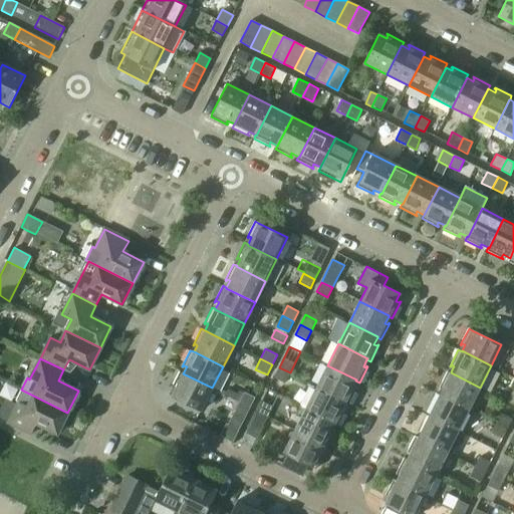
[(327,365),(317,387),(345,401),(344,403),(348,405),(356,388),(355,388),(354,389),(352,388),(355,380),(356,379),(327,365)]
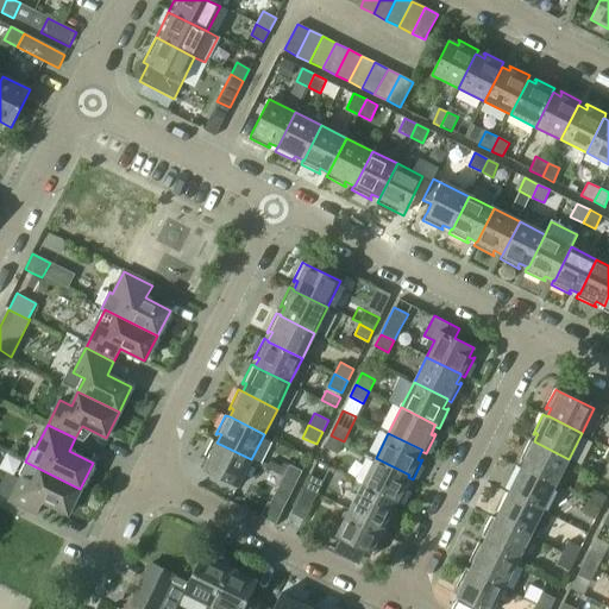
[(344,441),(331,435),(318,462),(331,469),(344,441)]
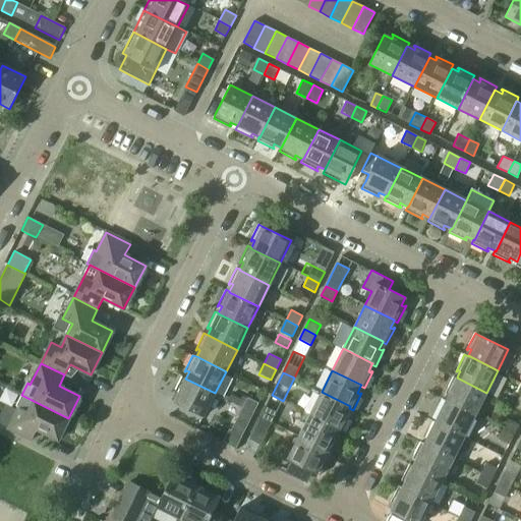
[(182,377),(173,393),(174,394),(175,392),(178,393),(174,401),(204,416),(215,393),(185,379),(182,377)]
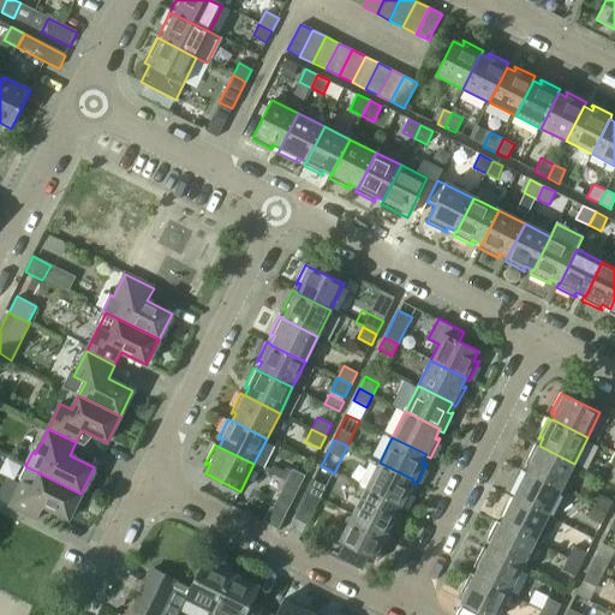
[(535,445),(525,464),(526,465),(527,463),(530,464),(526,471),(562,489),(574,464),(539,446),(535,445)]
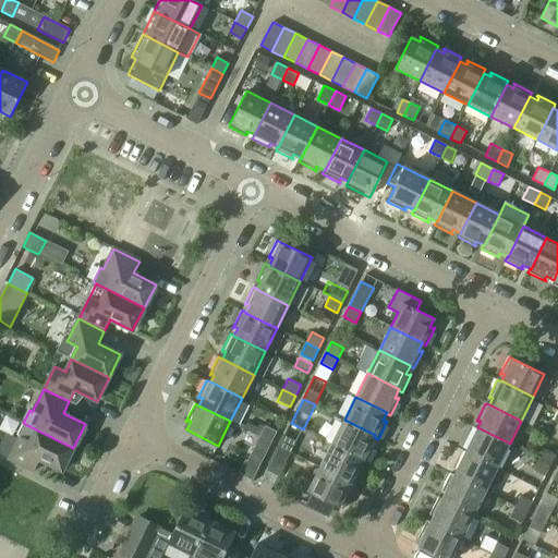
[(344,420),(332,443),(363,459),(363,460),(366,462),(375,444),(374,446),(371,444),(374,437),(375,435),(344,420)]
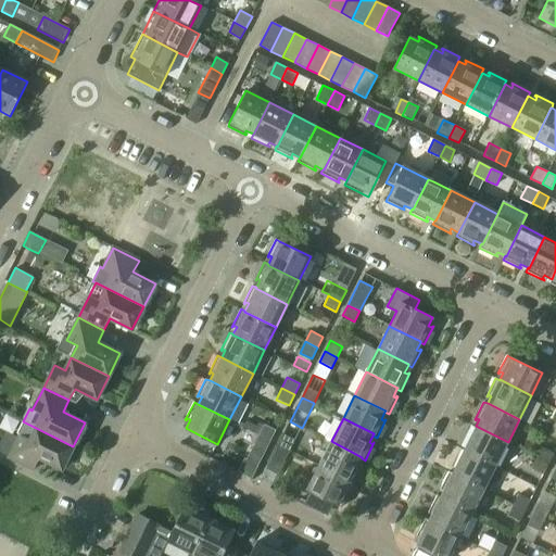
[(247,420),(243,427),(260,434),(264,425),(258,422),(257,426),(247,420)]
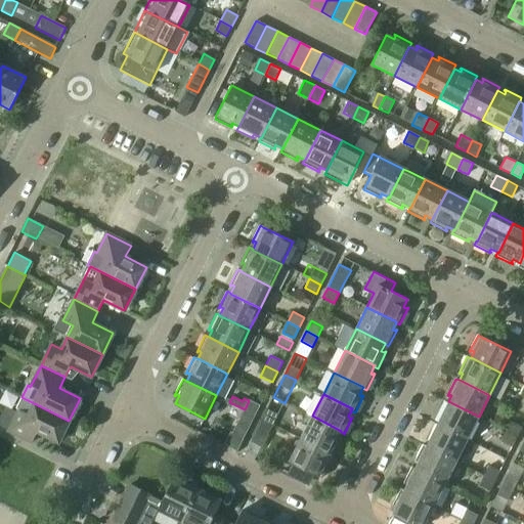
[(69,421),(22,397),(15,408),(18,409),(7,431),(32,443),(37,432),(58,442),(69,421)]
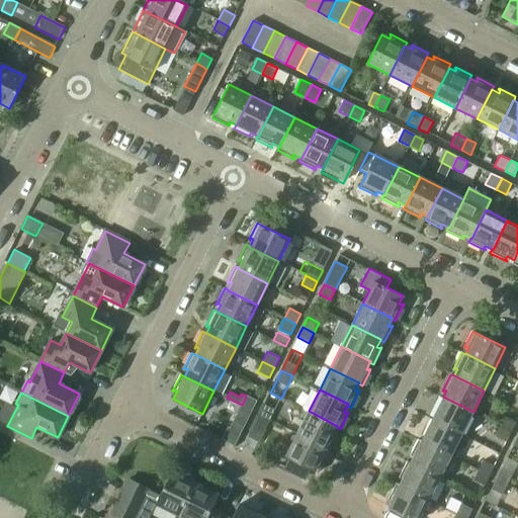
[(246,396),(242,405),(253,411),(258,401),(246,396)]
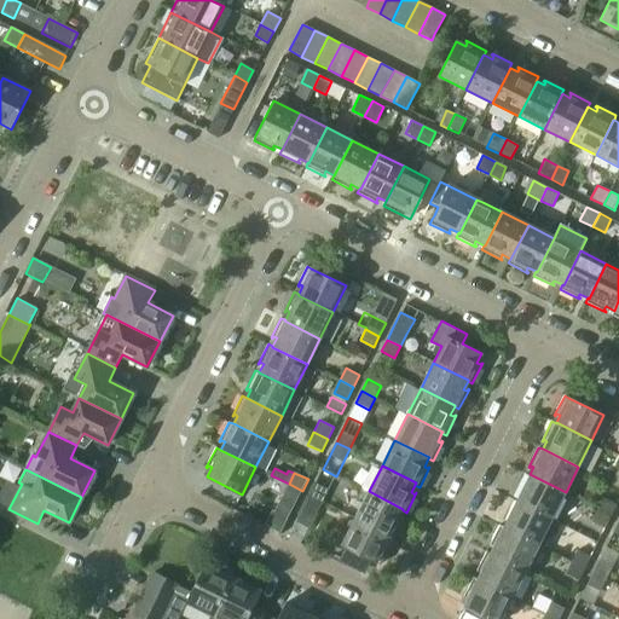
[(525,473),(515,493),(516,493),(518,491),(521,493),(516,501),(553,519),(566,492),(530,474),(530,475),(525,473)]
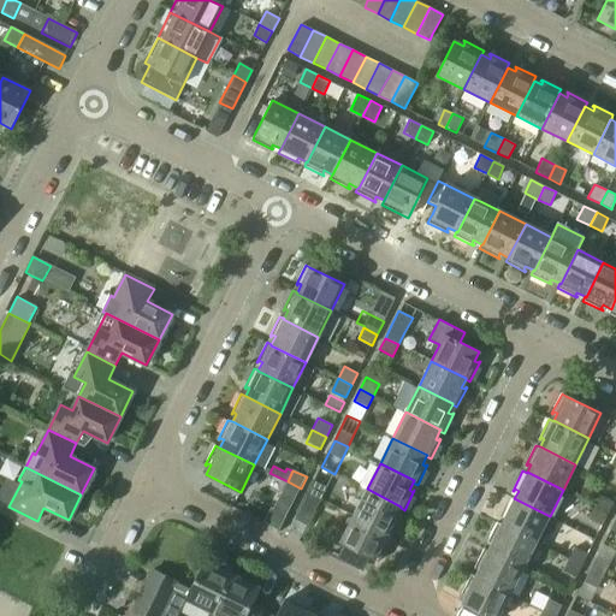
[(301,489),(288,481),(274,508),(289,514),(301,489)]
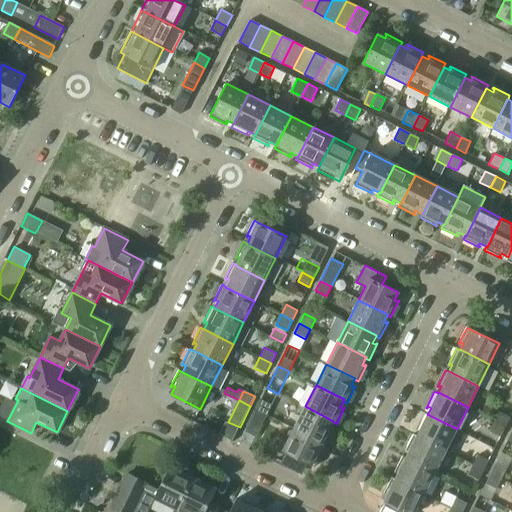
[(261,400),(257,409),(267,414),(272,405),(261,400)]
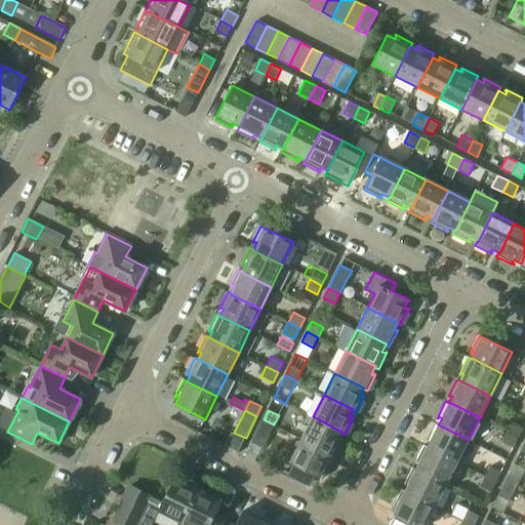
[(313,416),(303,439),(331,453),(330,455),(333,456),(342,440),(341,439),(340,441),(337,440),(341,433),(341,432),(313,416)]
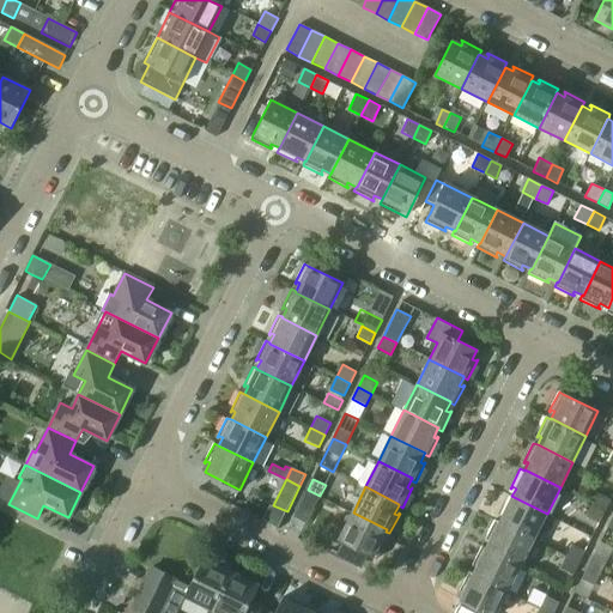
[(320,496),(308,490),(295,515),(307,522),(320,496)]
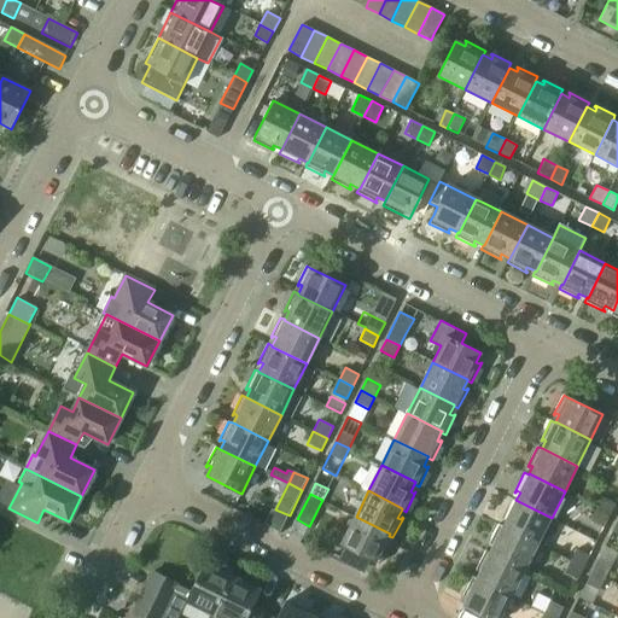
[(601,497),(596,507),(610,514),(616,503),(601,497)]
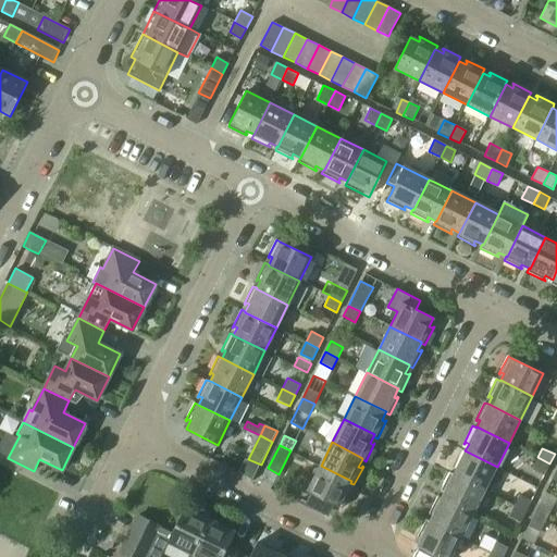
[(461,449),(452,467),(453,468),(454,466),(457,467),(454,473),(485,490),(497,467),(465,450),(461,449)]
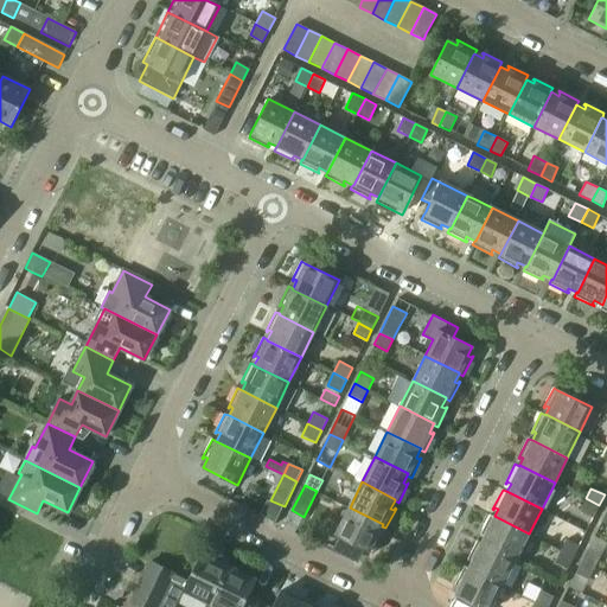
[(593,518),(599,505),(586,498),(580,512),(593,518)]
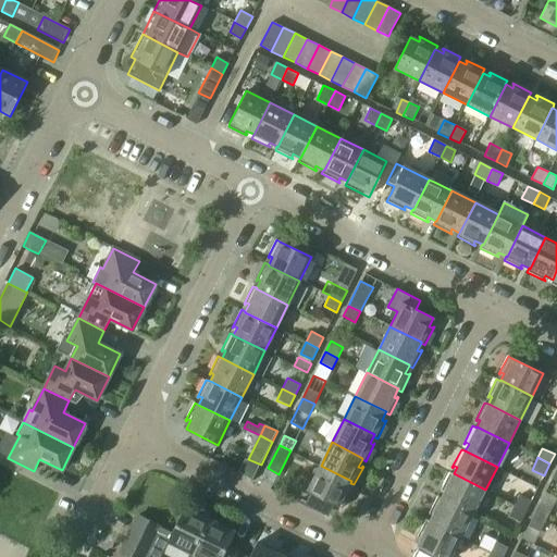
[(321,466),(308,491),(338,506),(343,508),(351,490),(350,490),(349,492),(346,490),(350,483),(351,481),(321,466)]
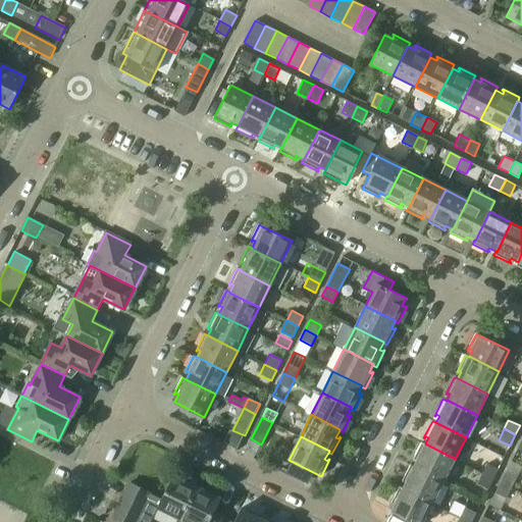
[(421,442),(413,459),(413,460),(414,458),(417,459),(414,466),(445,480),(455,459),(425,444),(424,445),(421,442)]
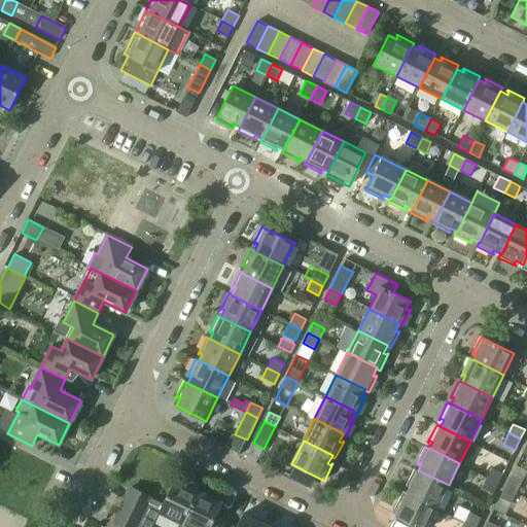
[(491,467),(487,477),(498,483),(503,473),(491,467)]
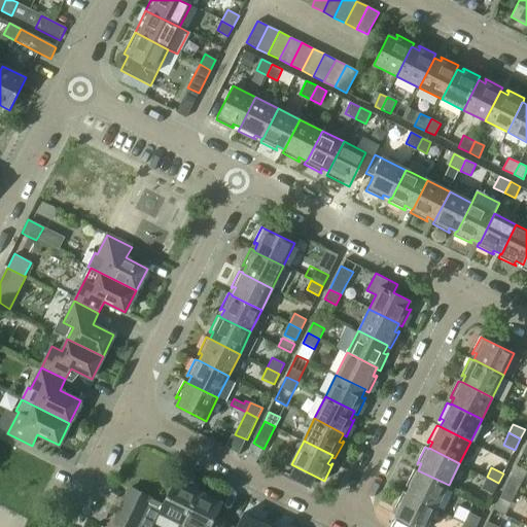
[(414,468),(406,486),(407,486),(408,485),(410,486),(407,492),(411,494),(437,507),(449,485),(418,470),(414,468)]
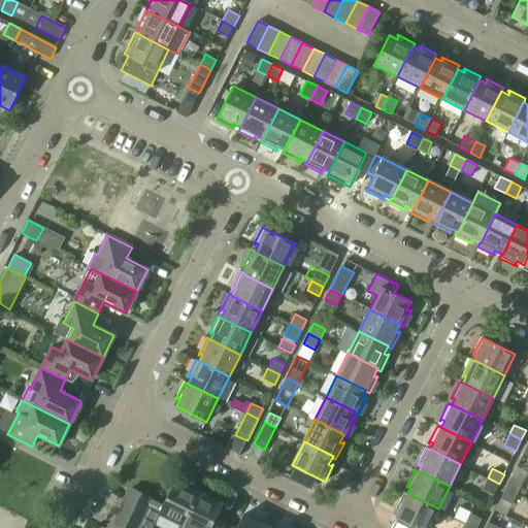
[(493,495),(499,484),(488,477),(482,489),(493,495)]
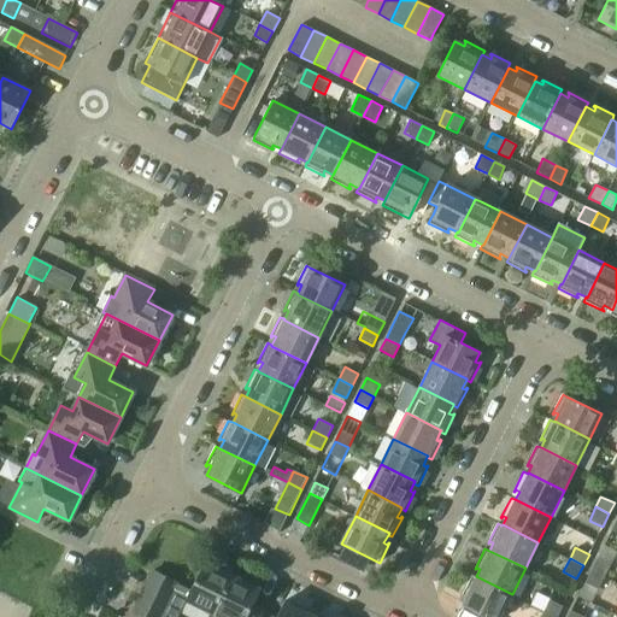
[(598,558),(592,570),(605,576),(610,565),(598,558)]
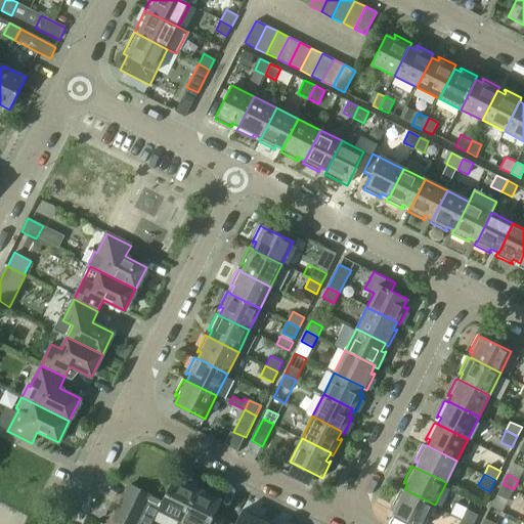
[(182,522),(199,488),(174,476),(162,500),(129,484),(112,519),(122,523),(150,523),(158,510),(182,522)]
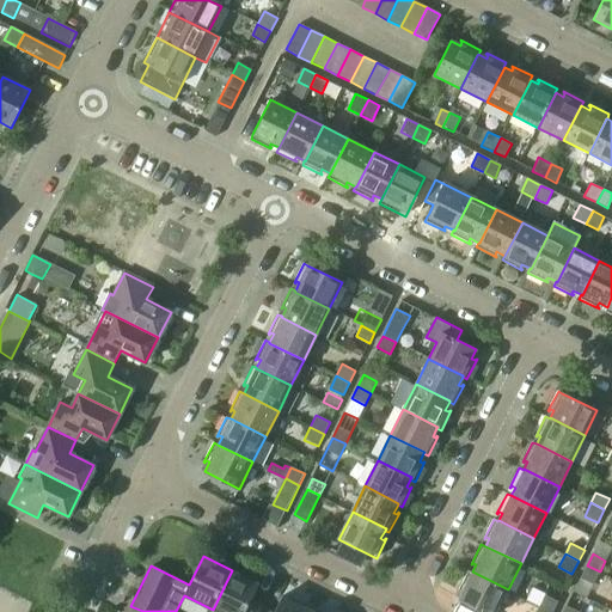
[(600,571),(587,565),(581,579),(593,585),(600,571)]
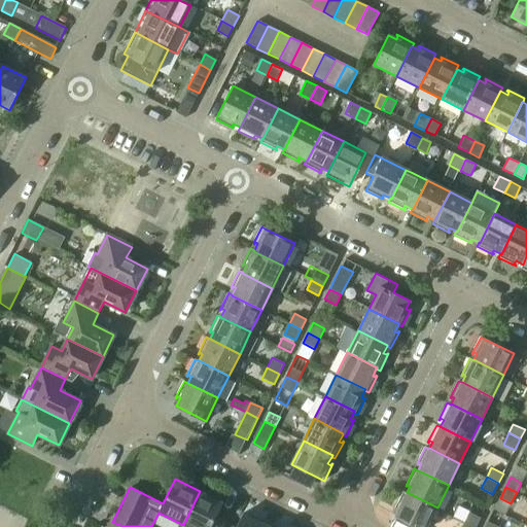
[(225,526),(227,524),(215,518),(222,502),(200,491),(183,525),(187,526),(225,526)]
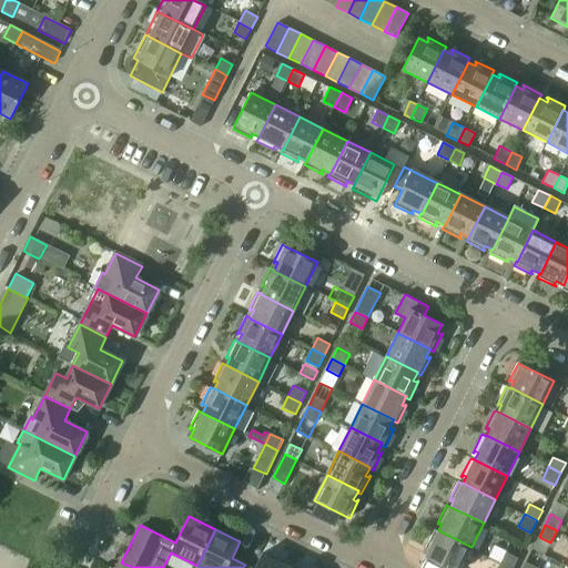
[(434,529),(425,547),(426,548),(427,546),(429,547),(429,549),(425,556),(448,567),(460,567),(472,547),(443,533),(438,530),(438,531),(434,529)]
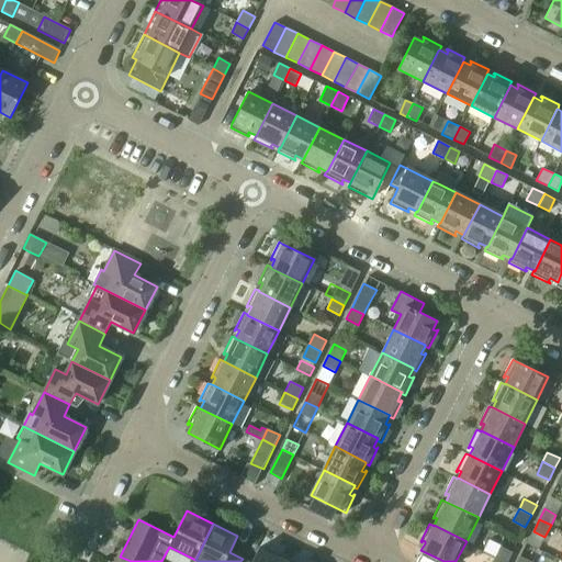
[(285,561),(287,561),(259,547),(251,561),(249,561),(243,559),(240,561),(285,561)]
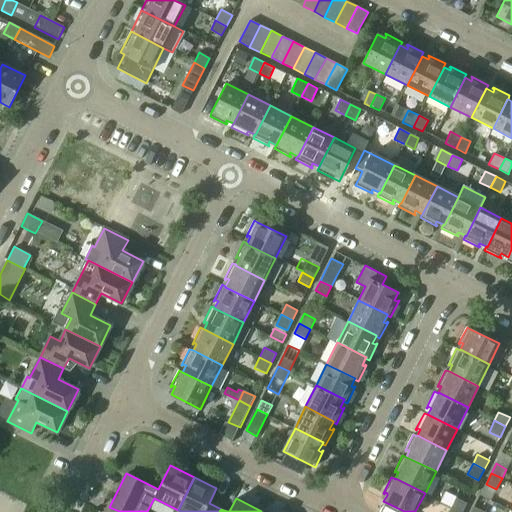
[(456,498),(452,507),(463,511),(467,503),(456,498)]
